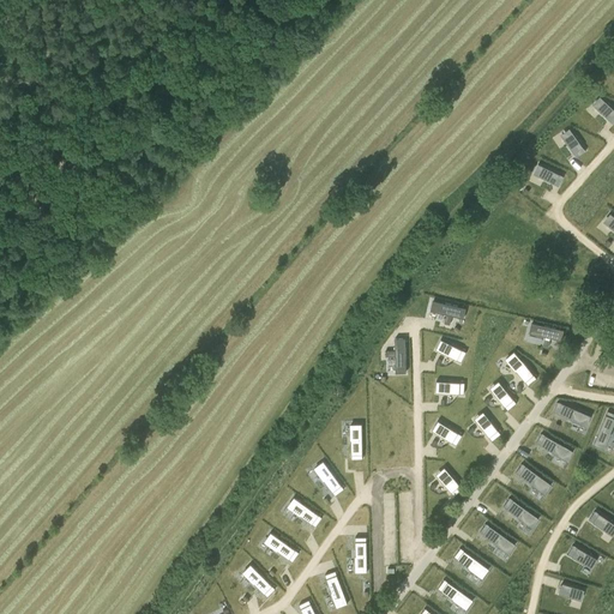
[(613,108),(603,100),(596,107),(609,120),(613,124),(613,121),(613,108)]
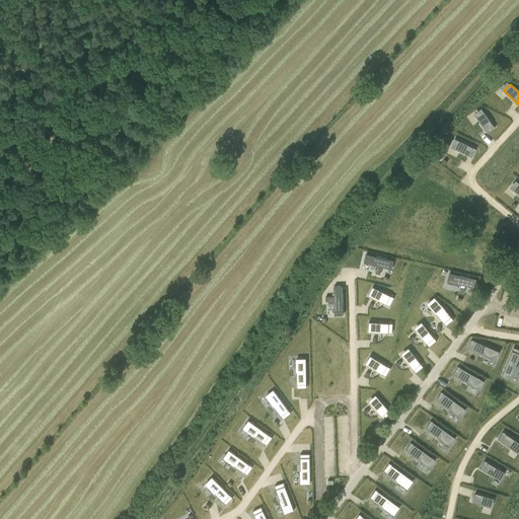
[(484,112),(476,117),(486,130),(493,124),(484,112)]
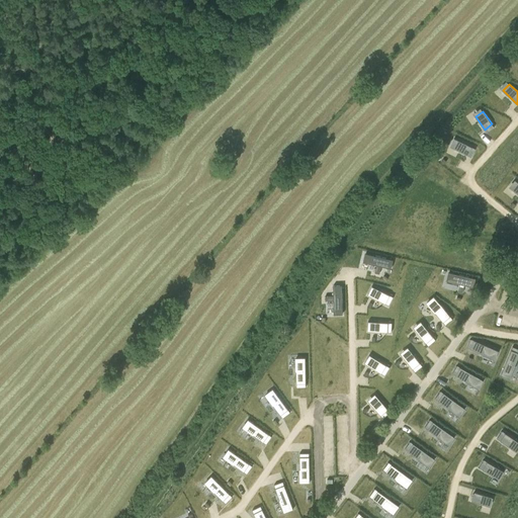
[(458,140),(454,148),(467,155),(471,157),(476,149),(471,147),(458,140)]
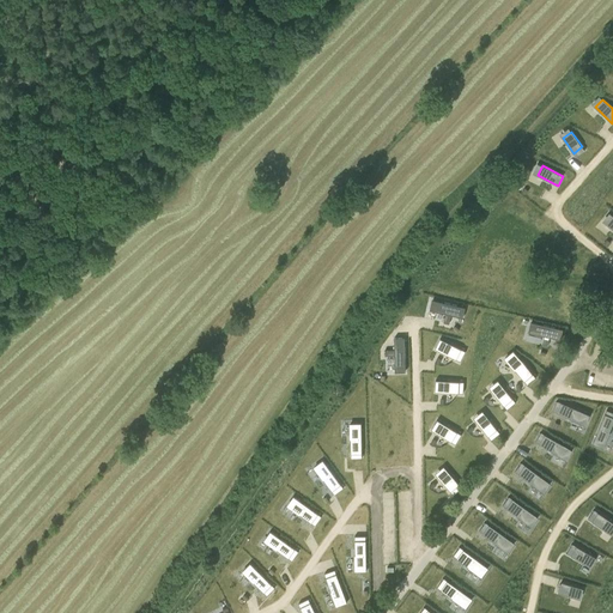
[(439,297),(436,310),(473,319),(477,305),(439,297)]
